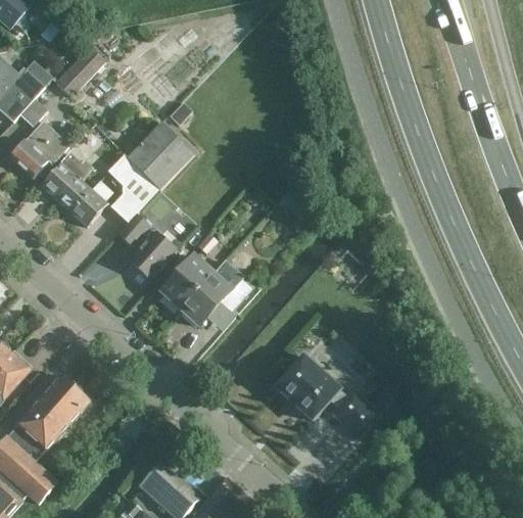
[(0,0),(0,19),(11,30),(35,3),(32,0),(0,0)]
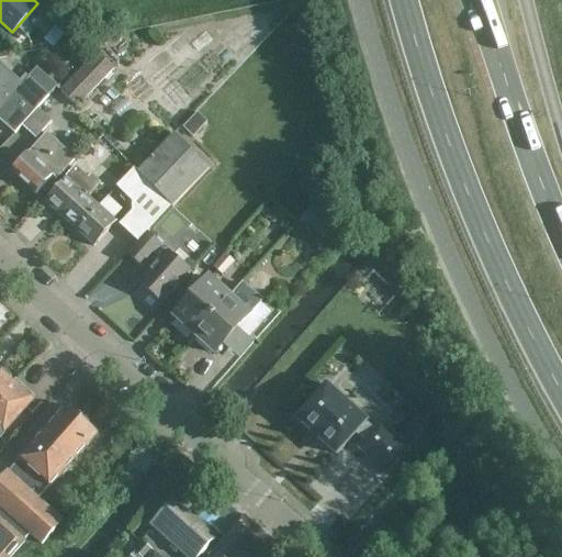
[(77,103),(77,102),(113,65),(97,49),(60,88),(77,103)]
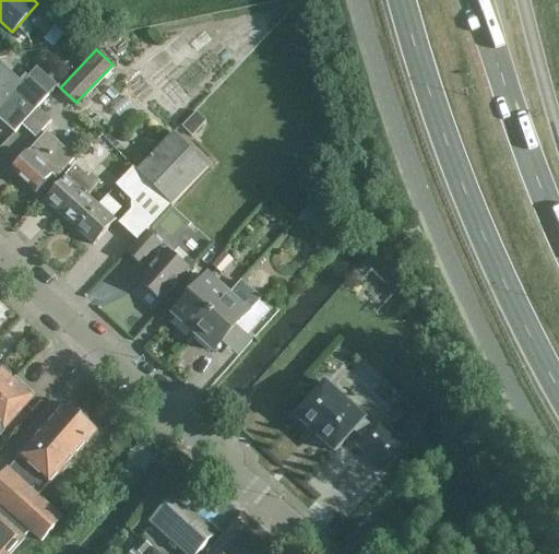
[(37,104),(48,91),(30,73),(23,81),(0,60),(0,115),(15,129),(22,121),(37,104)]
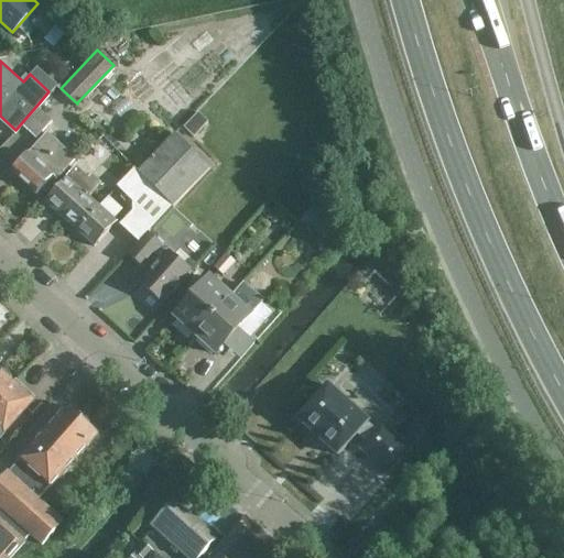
[(38,105),(22,122),(35,134),(51,117),(38,105)]
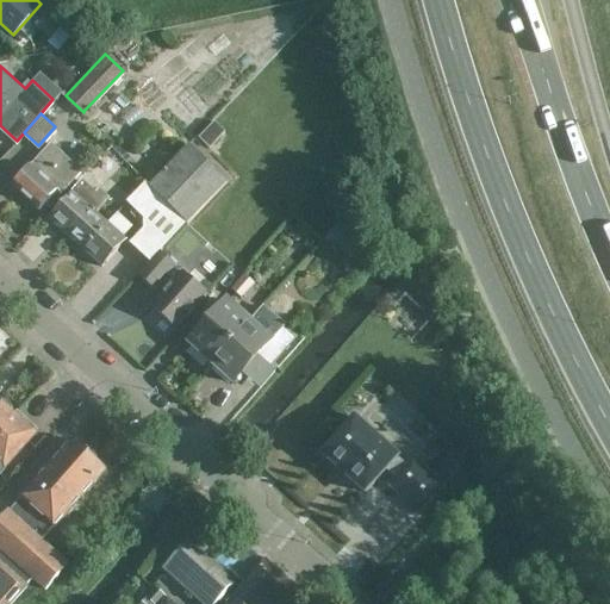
[(209,144),(221,132),(210,122),(198,134),(209,144)]
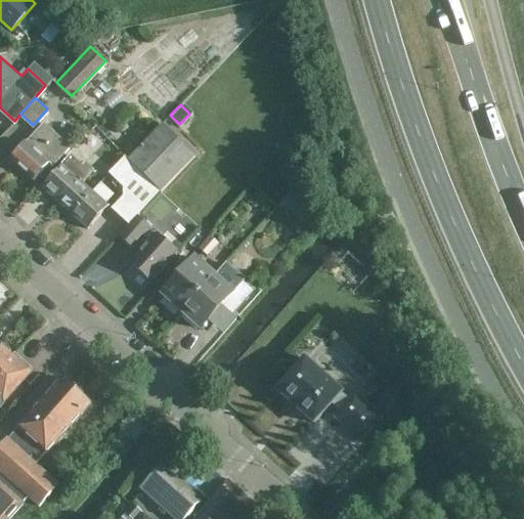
[(51,162),(70,144),(43,120),(10,156),(34,177),(47,159),(51,162)]
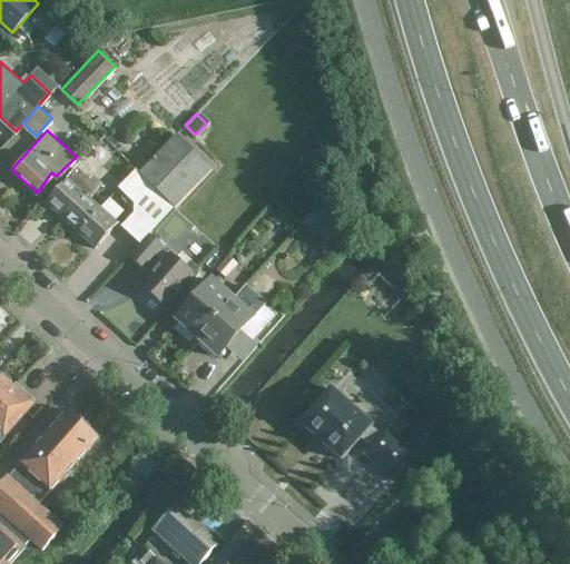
[(177,132),(141,168),(140,170),(136,167),(118,186),(125,191),(121,196),(134,207),(134,210),(121,225),(139,241),(182,198),(187,205),(198,195),(192,188),(212,167),(177,132)]
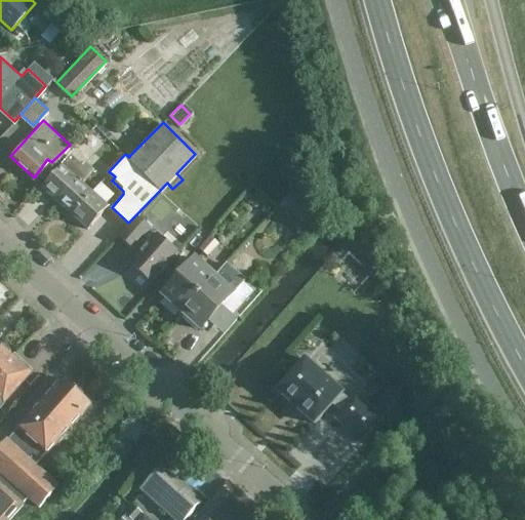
[(42,185),(65,205),(85,183),(82,180),(93,167),(85,160),(82,163),(70,153),(42,185)]
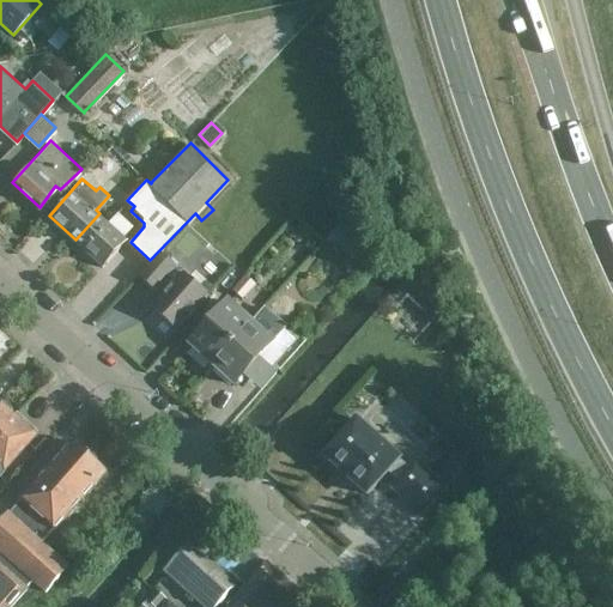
[(99,213),(76,240),(102,263),(126,237),(123,235),(133,223),(117,208),(107,220),(99,213)]
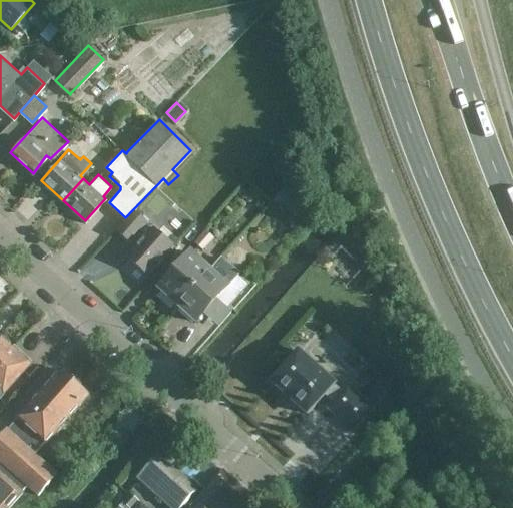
[(132,237),(138,243),(128,255),(147,273),(173,244),(134,209),(118,228),(130,239),(132,237)]
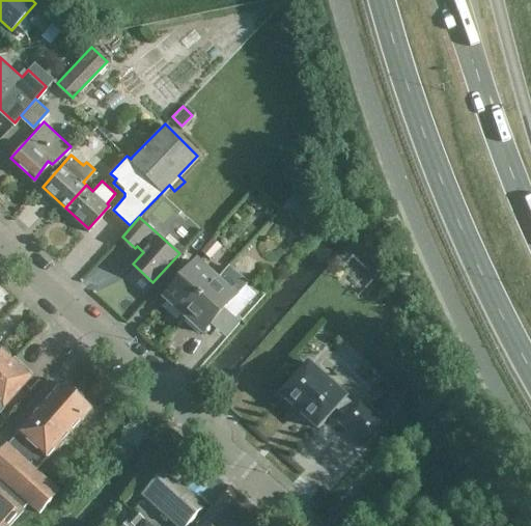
[(203,231),(193,222),(178,238),(190,247),(203,231)]
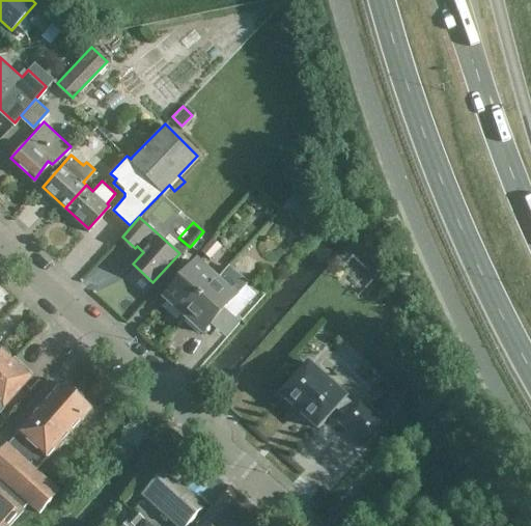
[(211,253),(220,243),(213,236),(203,246),(211,253)]
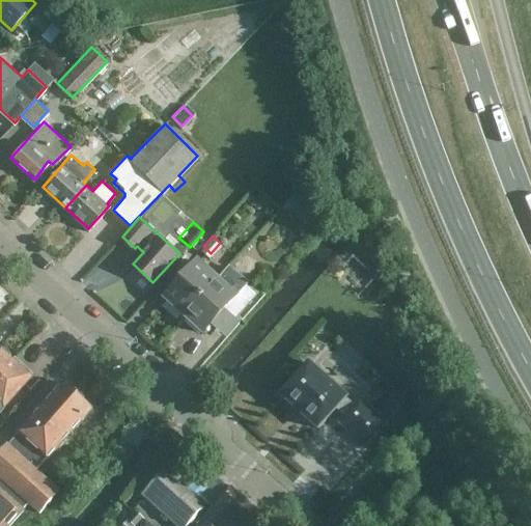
[(166,298),(185,314),(217,277),(198,260),(166,298)]
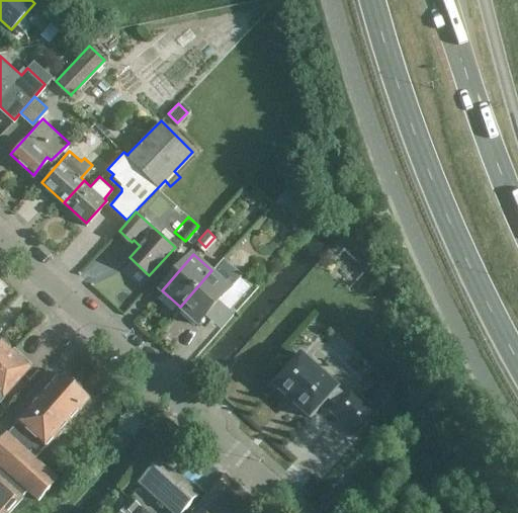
[(230,266),(220,277),(211,270),(180,307),(198,323),(220,298),(231,309),(251,285),(230,266)]
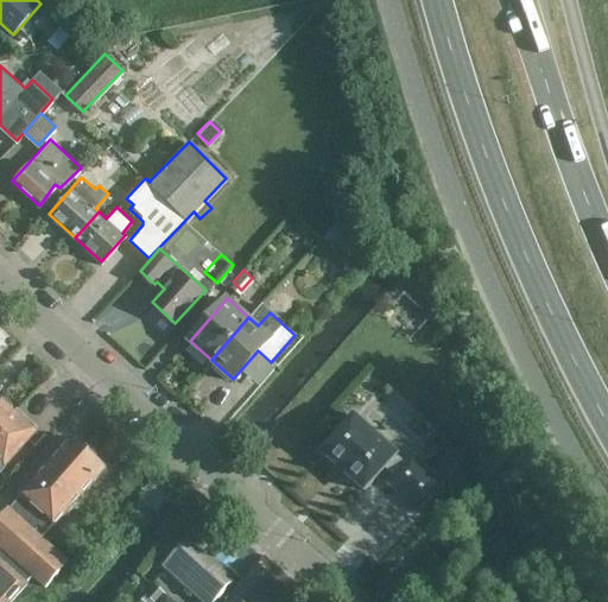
[(0,432),(18,413),(1,398),(0,398),(0,432)]
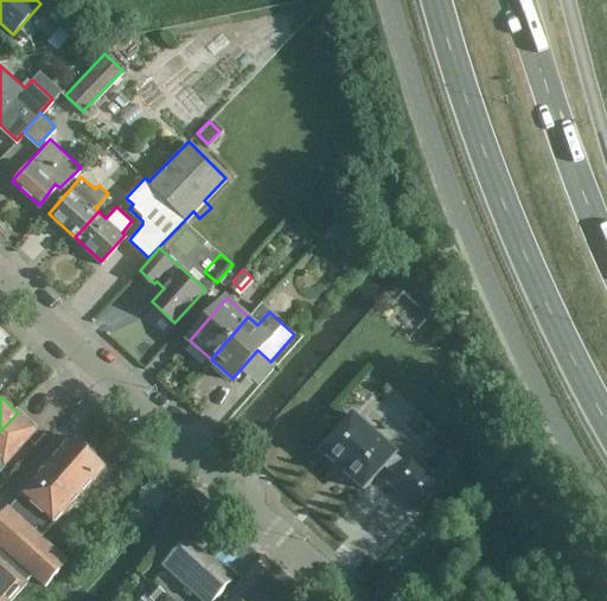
[(34,428),(18,413),(0,432),(0,466),(4,461),(34,428)]
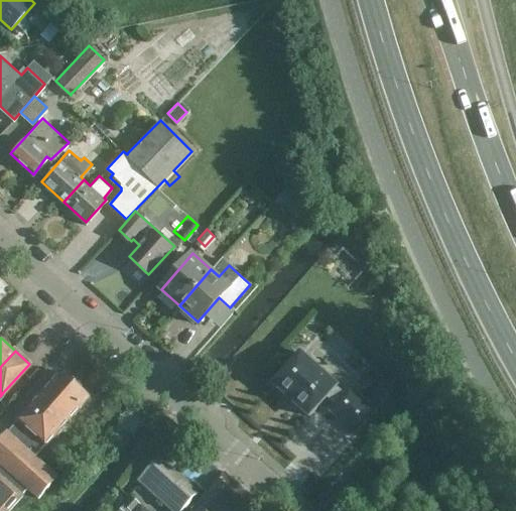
[(354,428),(373,407),(349,386),(344,392),(335,384),(336,383),(299,351),(273,380),(286,392),(286,393),(287,394),(288,394),(293,399),(294,400),(295,400),(308,412),(327,392),(336,400),(331,406),(354,428)]
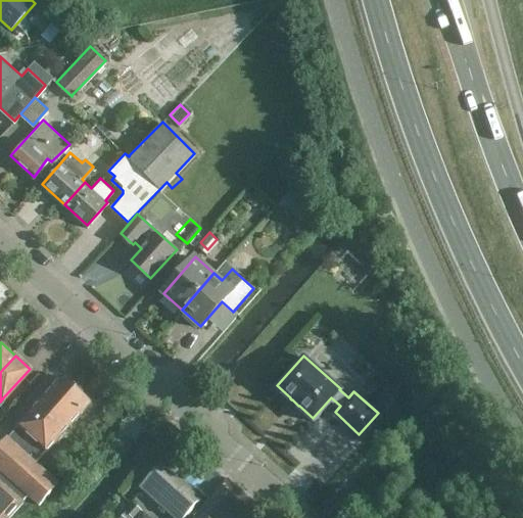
[(0,443),(0,517),(4,517),(28,493),(39,503),(58,481),(35,460),(45,448),(46,449),(90,401),(61,375),(18,423),(18,424),(8,436),(7,435),(0,443)]
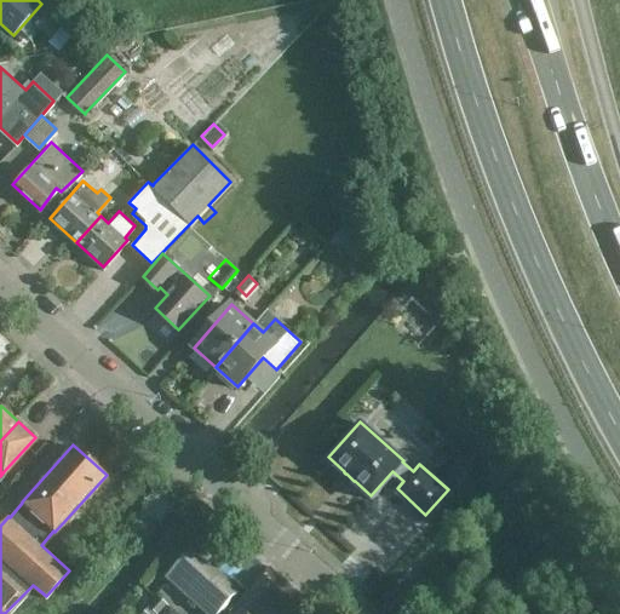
[(210,613),(213,613),(237,589),(190,545),(165,574),(210,613)]
